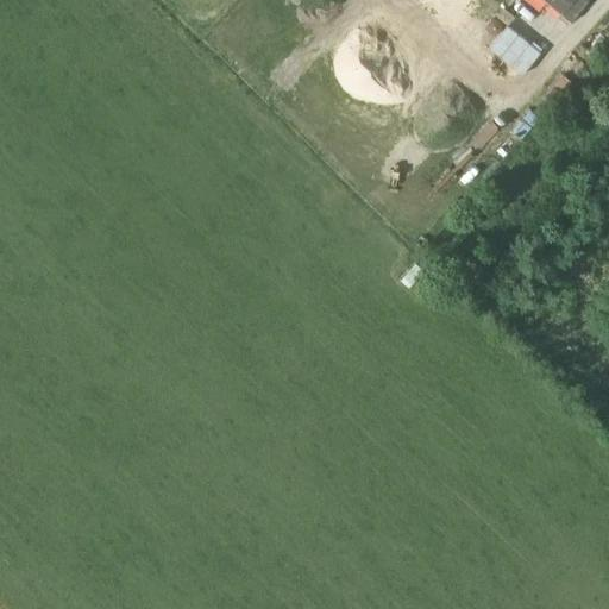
[(381,0),(280,121),(336,169),(352,149),(363,157),(395,119),(385,111),(456,27),(421,0),(381,0)]
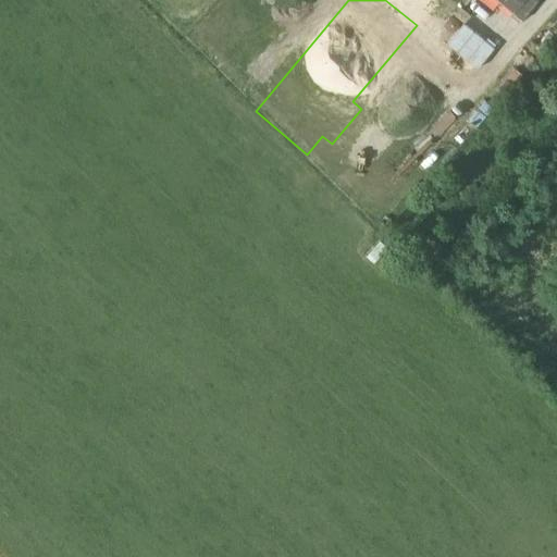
[(524,0),(496,0),(514,14),(521,5),(524,0)]
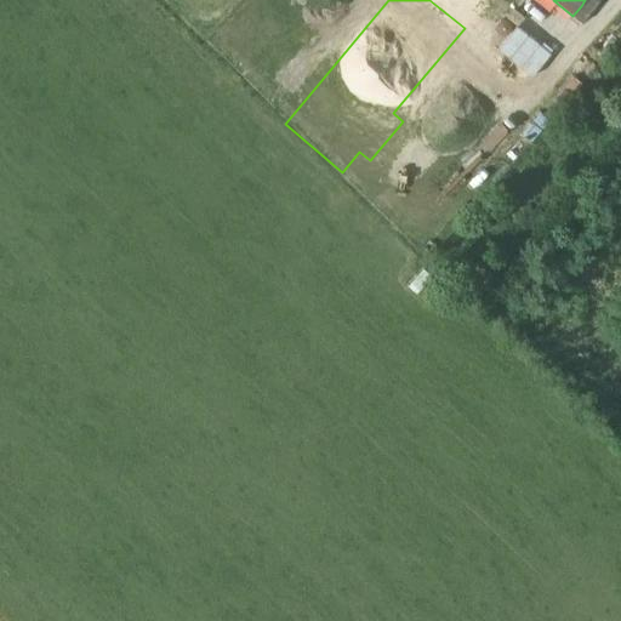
[(591,15),(602,0),(585,0),(581,6),(591,15)]
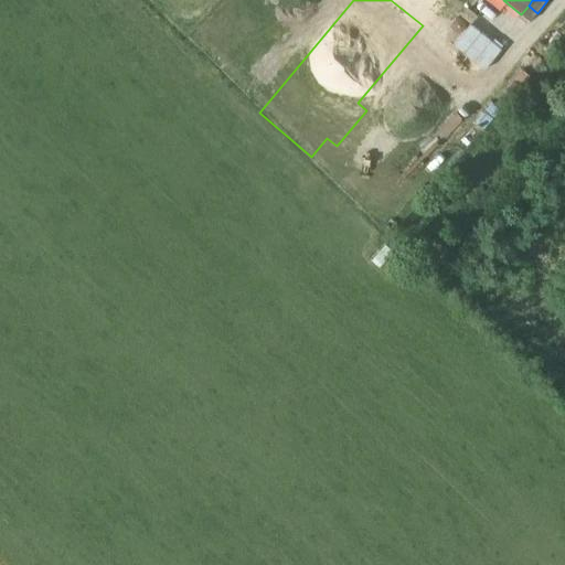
[(500,49),(469,24),(452,45),(483,70),(500,49)]
